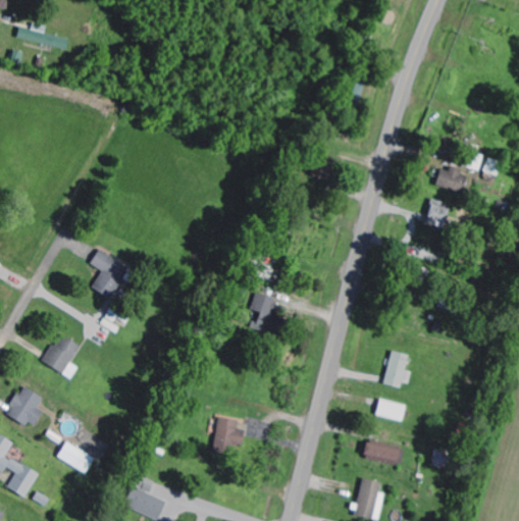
[(46,25),(32,22),(31,29),(19,25),(16,38),(65,49),(68,38),(45,33),(46,25)]
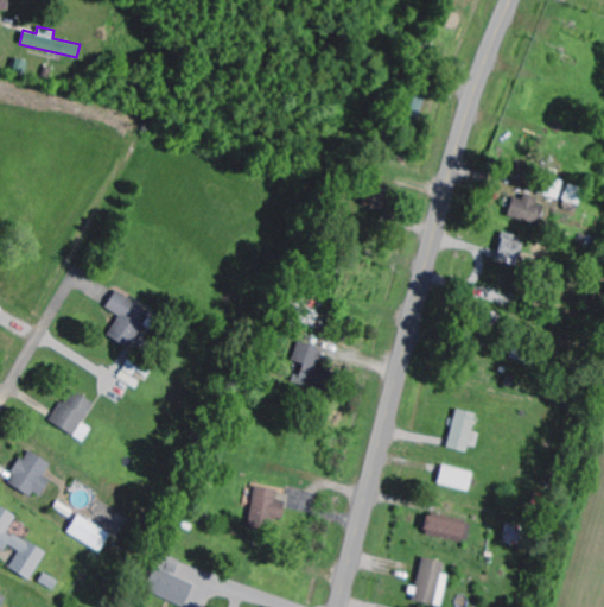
[(584,189),(567,182),(561,198),(578,206),(584,189)]
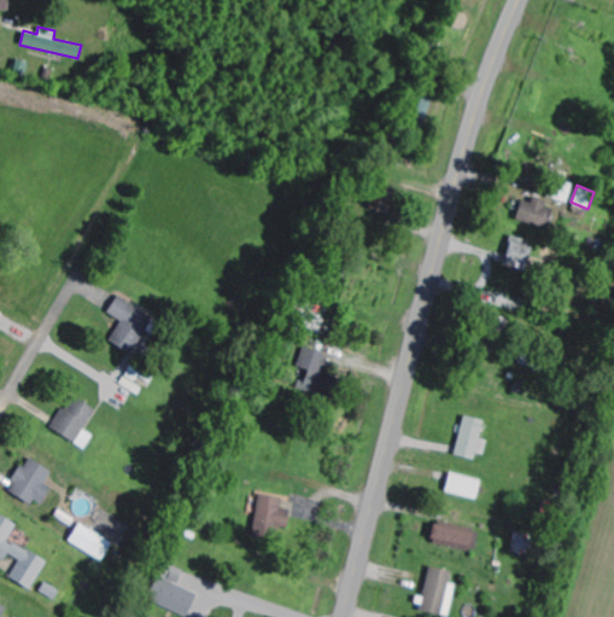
[(541,228),(549,202),(532,197),(530,203),(520,199),(514,221),(541,228)]
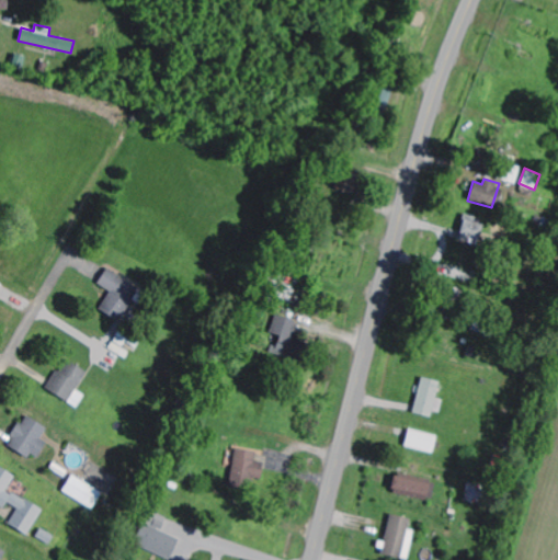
[(459,232),(478,237),(484,219),(464,214),(459,232)]
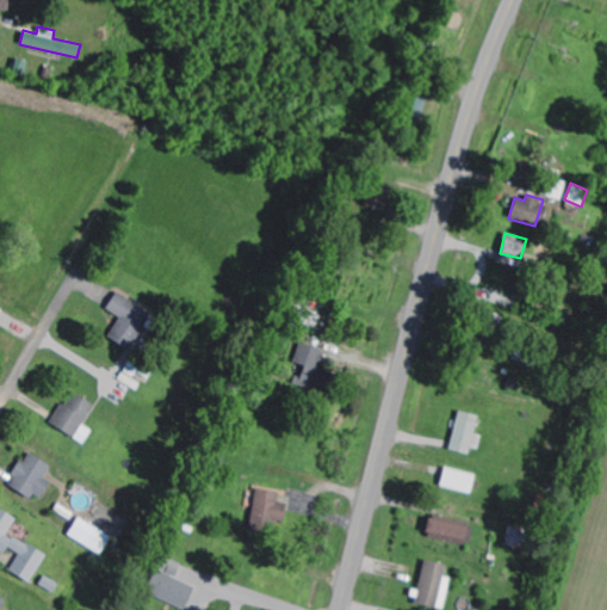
[(105,309),(118,316),(106,337),(130,350),(152,313),(116,291),(105,309)]
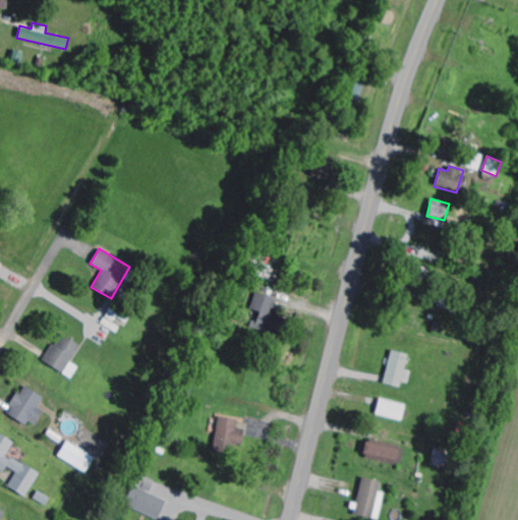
[(271,314),(275,297),(254,292),(250,308),(261,311),(256,328),(283,334),(287,319),(271,314)]
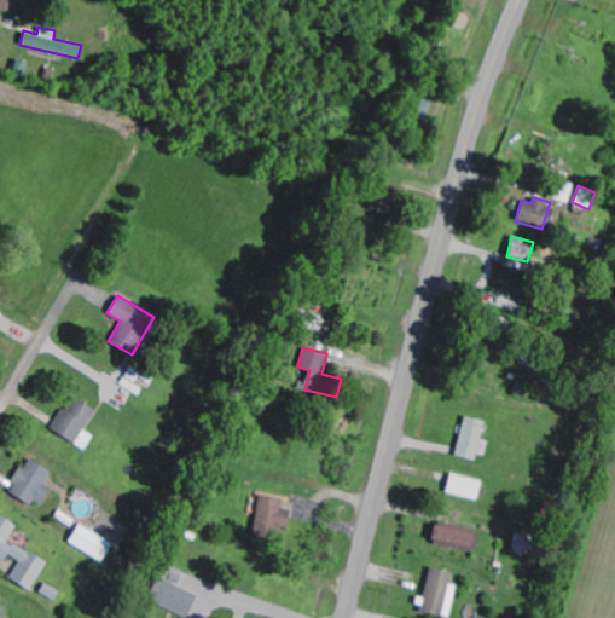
[(83,429),(96,410),(71,394),(50,428),(82,449),(92,435),(83,429)]
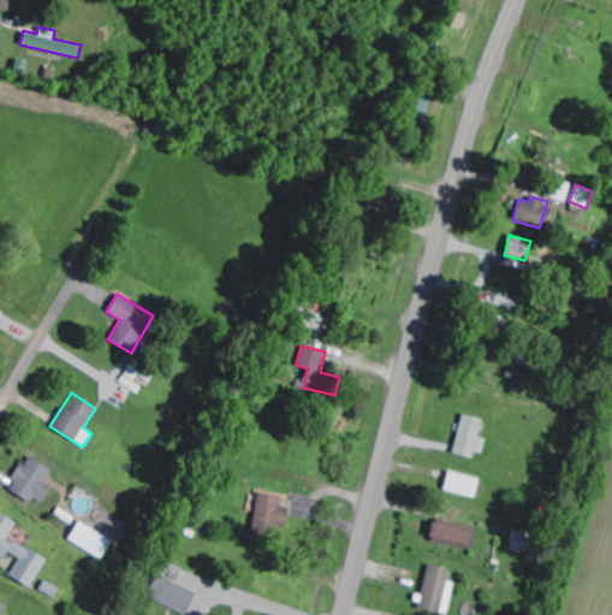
[(480,457),(485,438),(477,436),(482,418),(462,413),(452,450),(480,457)]
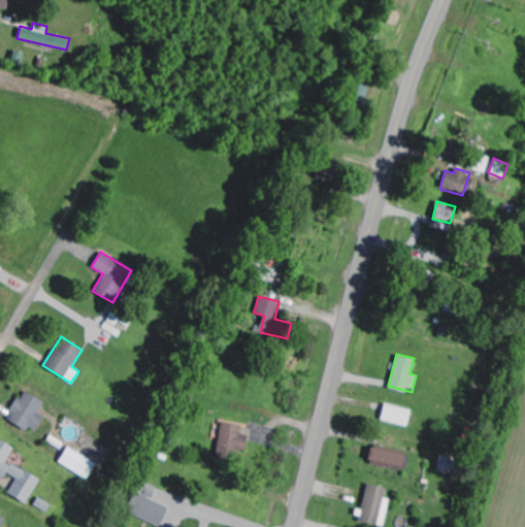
[(33,433),(43,416),(37,413),(43,402),(23,390),(6,417),(33,433)]
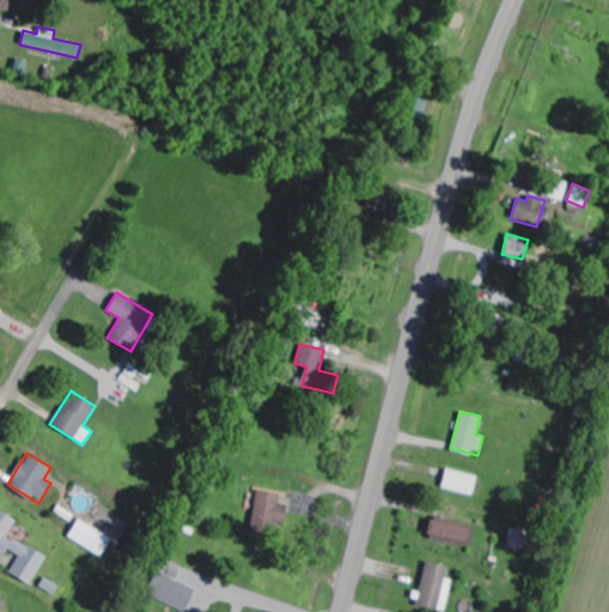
[(476,474),(445,470),(442,489),(473,495),(476,474)]
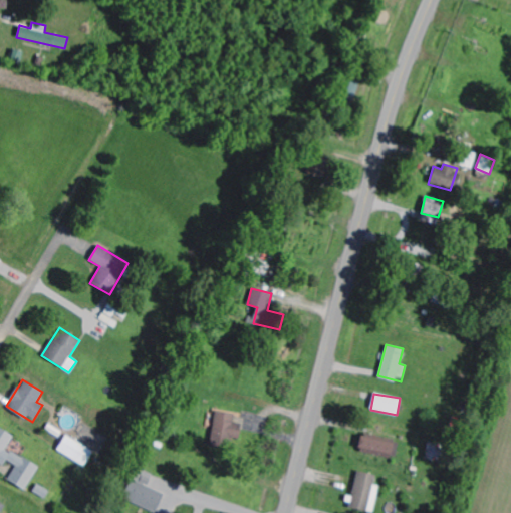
[(235,413),(213,411),(211,447),(227,447),(227,434),(234,434),(235,413)]
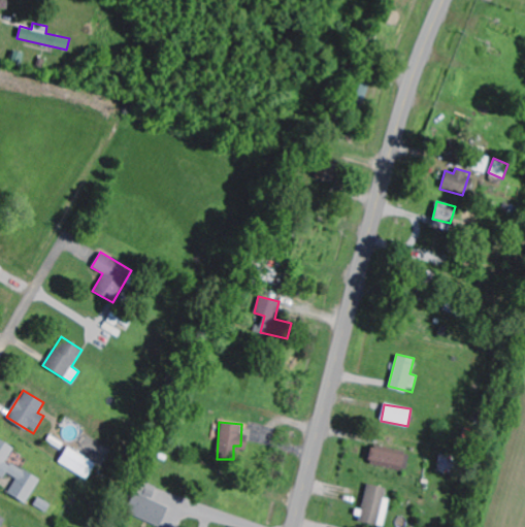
[(39,480),(5,460),(13,447),(0,439),(0,475),(3,478),(6,473),(15,479),(7,493),(25,503),(39,480)]
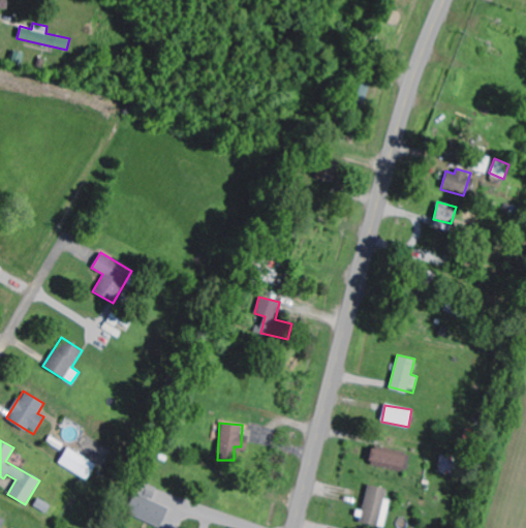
[(58,463),(86,479),(95,464),(67,447),(58,463)]
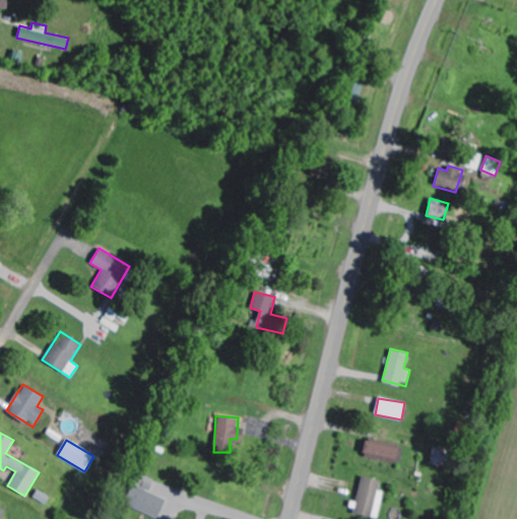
[(362,457),(396,462),(398,447),(365,442),(362,457)]
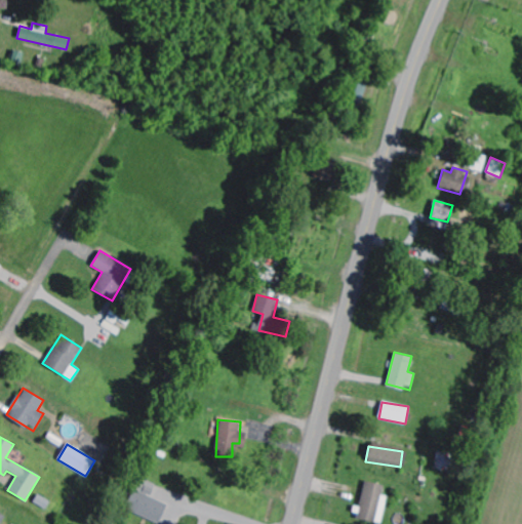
[(433,467),(448,471),(451,454),(437,451),(433,467)]
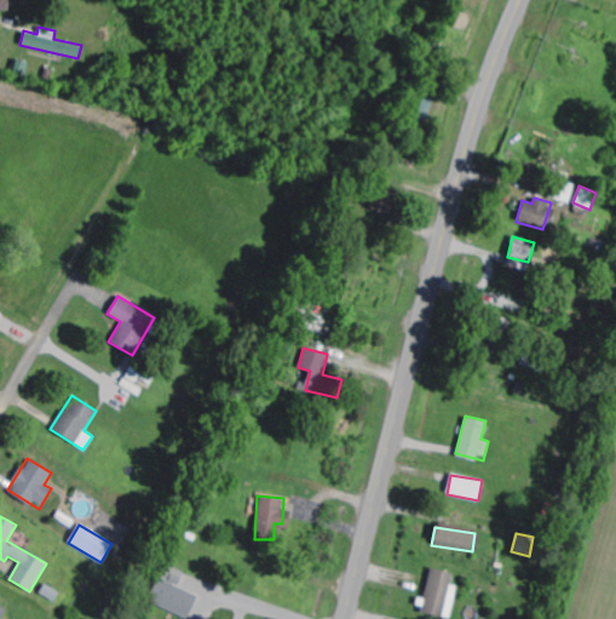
[(454,573),(431,568),(420,612),(449,618),(458,585),(450,584),(454,573)]
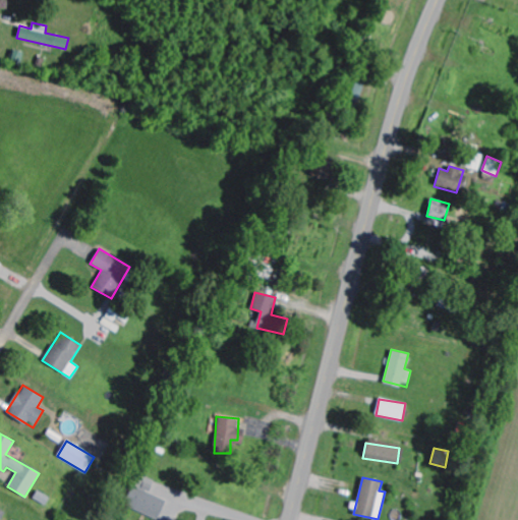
[(167,498),(133,482),(123,505),(157,519),(167,498)]
